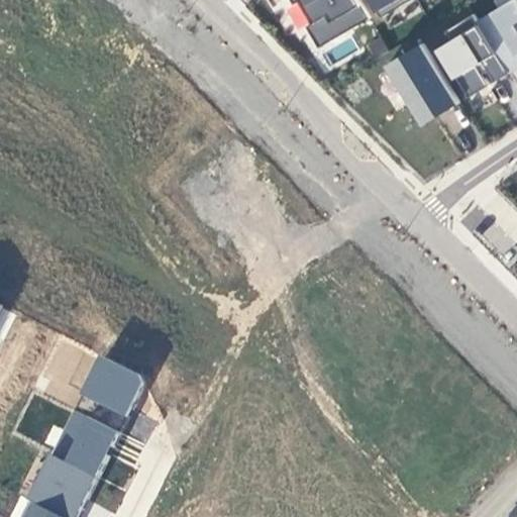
[(293,0),(306,0),(316,16),(306,22),(318,44),(370,15),(360,0),(293,0)]
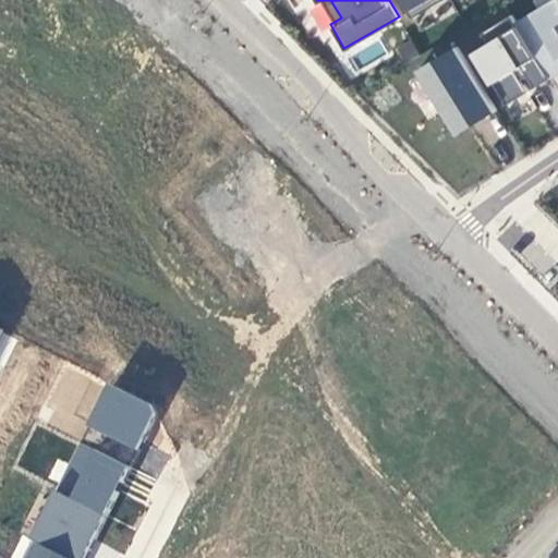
[(402,0),(411,14),(435,0),(402,0)]
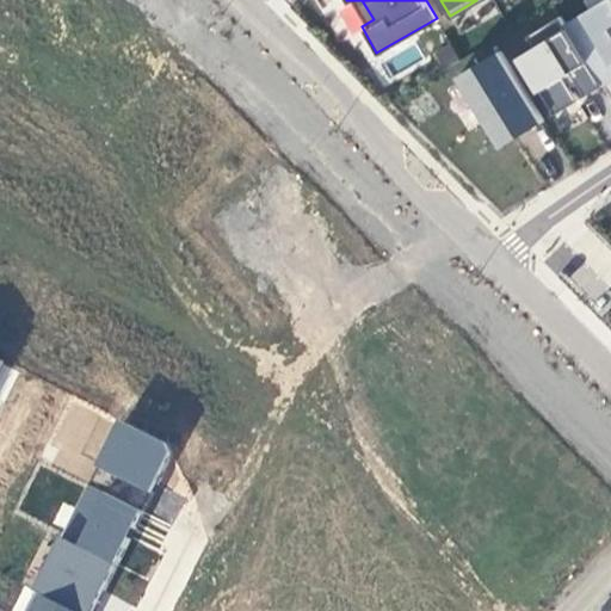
[(610,0),(598,0),(563,22),(600,82),(610,75),(610,0)]
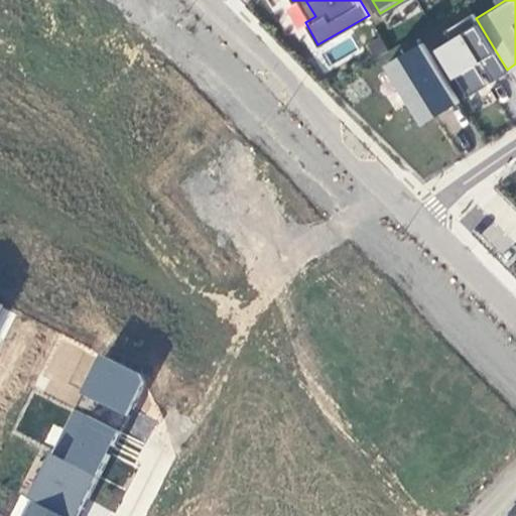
[(472,11),(443,27),(449,37),(436,45),(467,95),(488,82),(481,71),(486,68),(493,79),(507,70),(476,18),(472,11)]
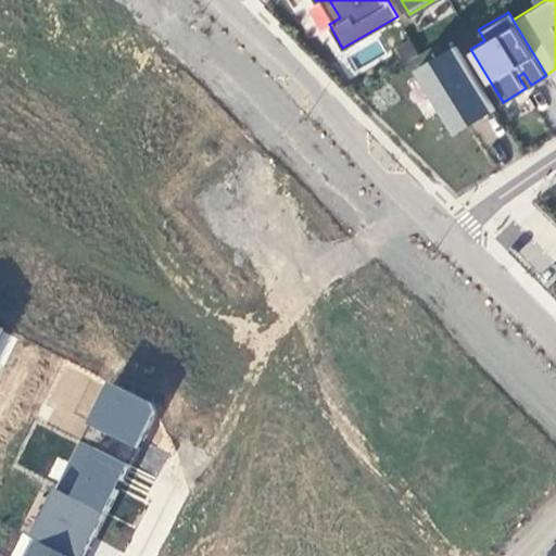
[(445,137),(490,115),(457,46),(413,67),(445,137)]
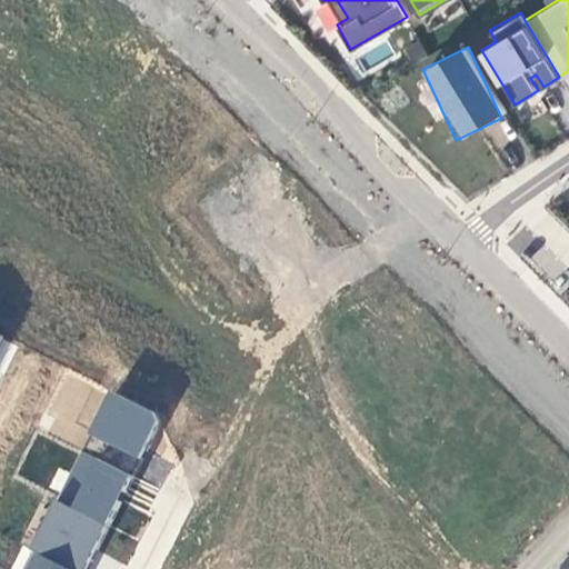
[(568,255),(558,268),(568,277),(557,290),(568,300),(568,255)]
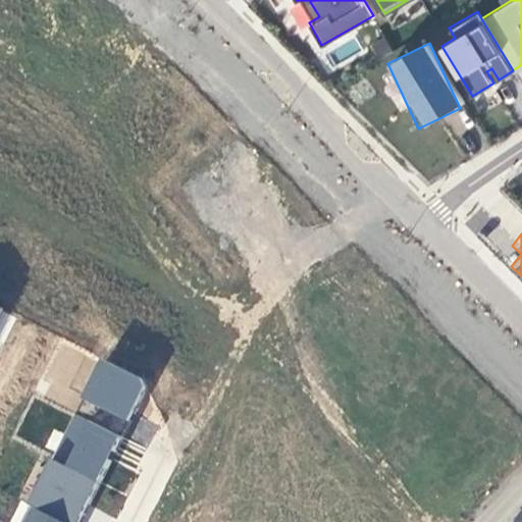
[(100,358),(80,399),(127,422),(148,381),(100,358)]
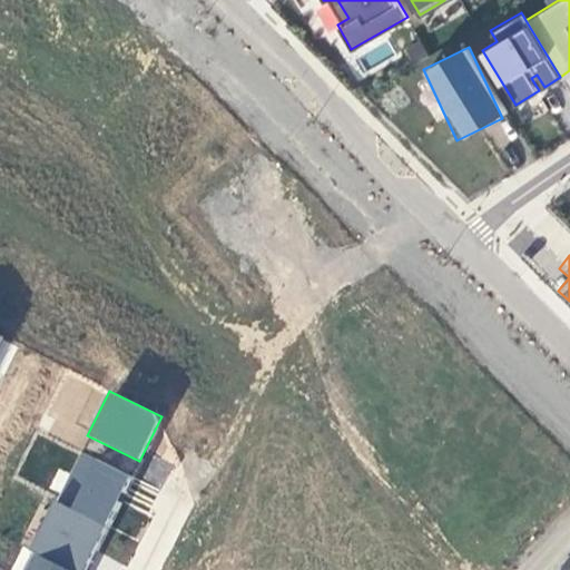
[(17,569),(84,569),(131,477),(78,450),(17,569)]
